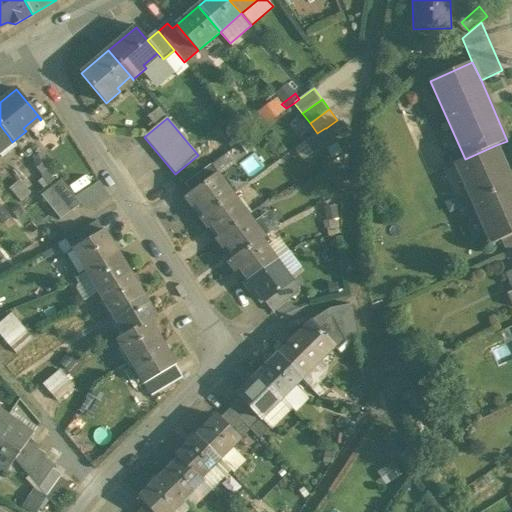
[(0,146),(10,139),(10,138),(0,125),(0,146)]
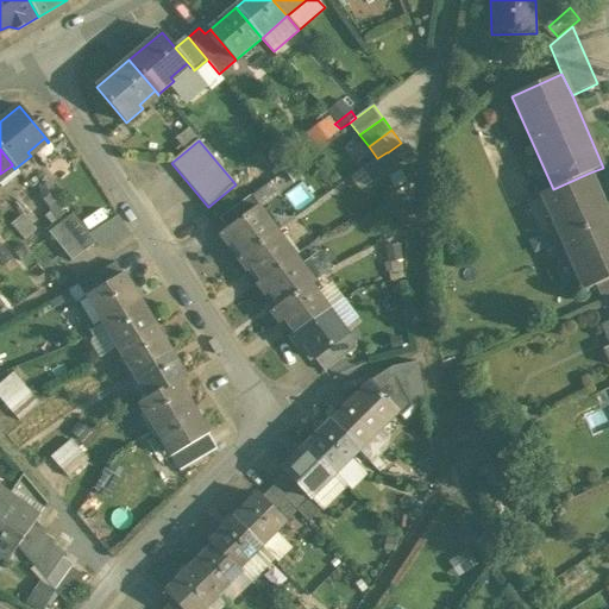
[(387,152),(377,158),(364,168),(374,182),(396,165),(388,152),(387,152)]
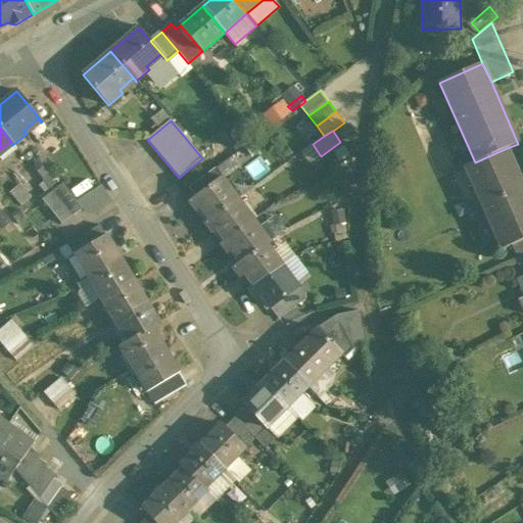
[(311,163),(321,156),(313,144),(302,152),(311,163)]
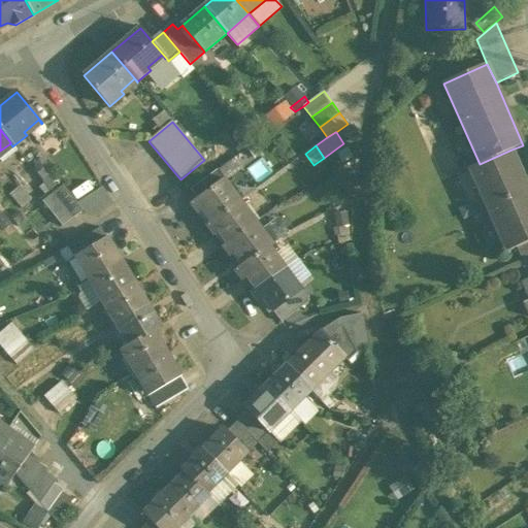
[(527,186),(512,150),(480,164),(468,169),(506,253),(517,248),(527,242),(527,186)]
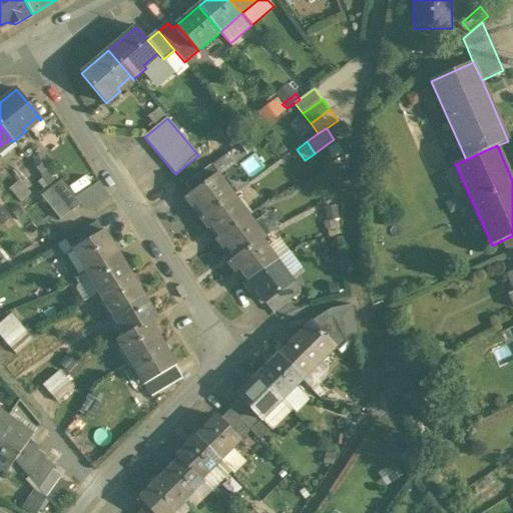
[(210,165),(184,184),(191,193),(217,174),(210,165)]
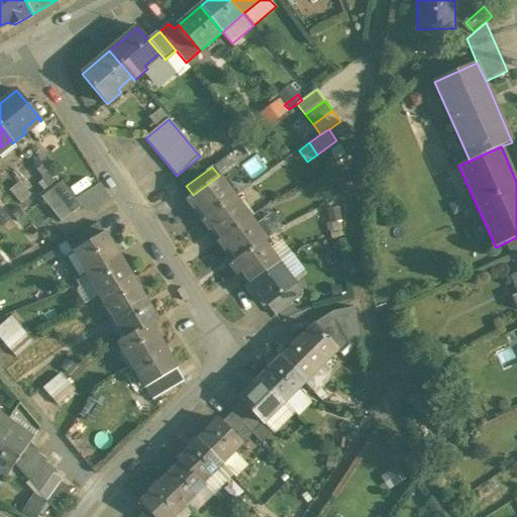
[(193,195),(186,200),(193,209),(198,205),(207,217),(207,218),(232,199),(224,188),(226,186),(220,177),(220,176),(220,175),(219,176),(193,195)]
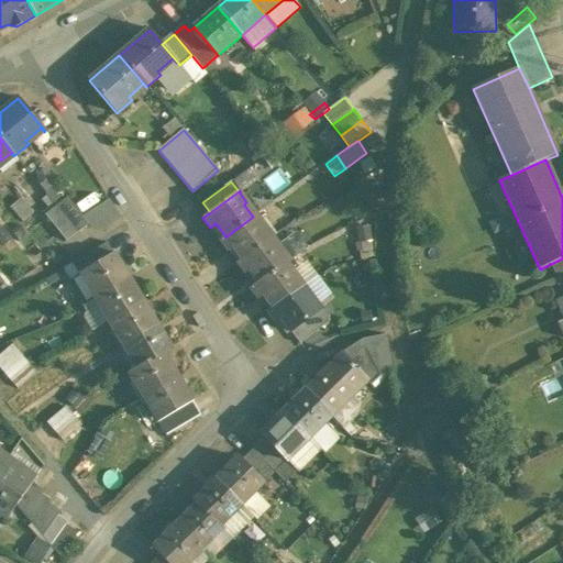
[(51,211),(56,207),(47,196),(42,200),(51,211)]
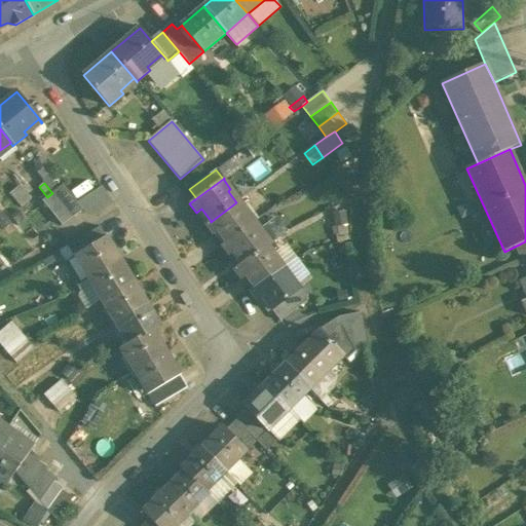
[(82,210),(63,185),(52,193),(73,218),(82,210)]
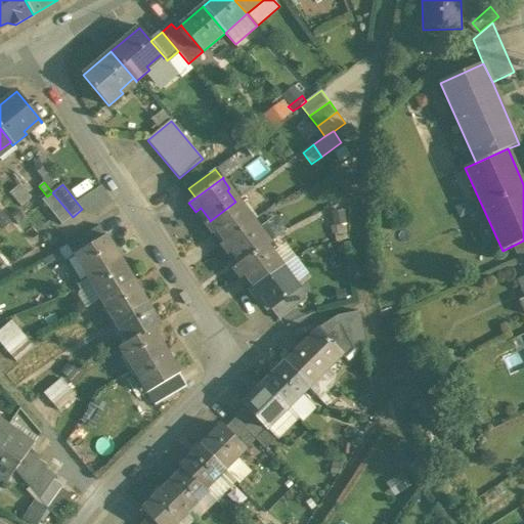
[(78,201),(95,213),(113,203),(101,186),(78,201)]
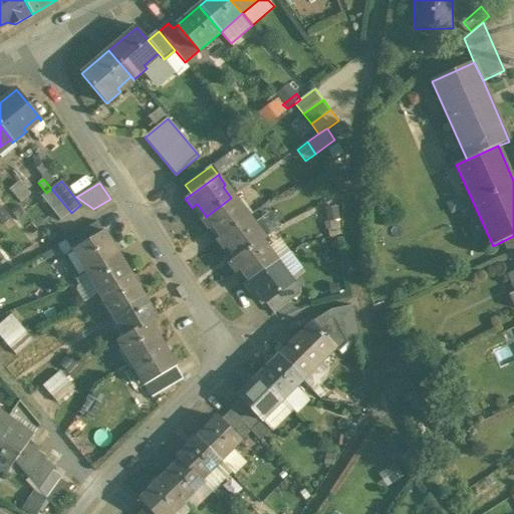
[(71,213),(51,189),(46,193),(41,197),(61,221),(71,213)]
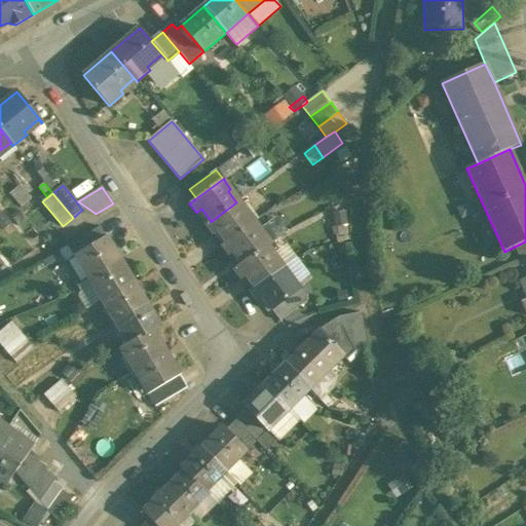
[(236,202),(211,222),(211,221),(205,225),(213,234),(218,230),(226,242),(227,242),(253,224),(253,223),(243,212),(246,211),(238,200),(236,202)]
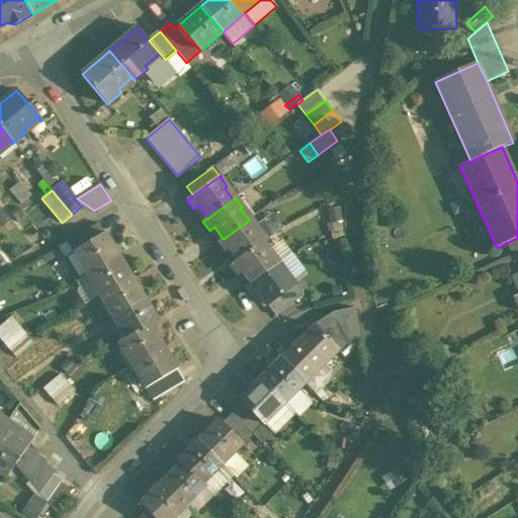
[(249,221),(224,239),(223,239),(218,243),(225,252),(231,248),(239,259),(240,260),(263,243),(264,243),(265,243),(264,242),(281,230),(271,216),(257,227),(251,219),(249,220),(249,221)]
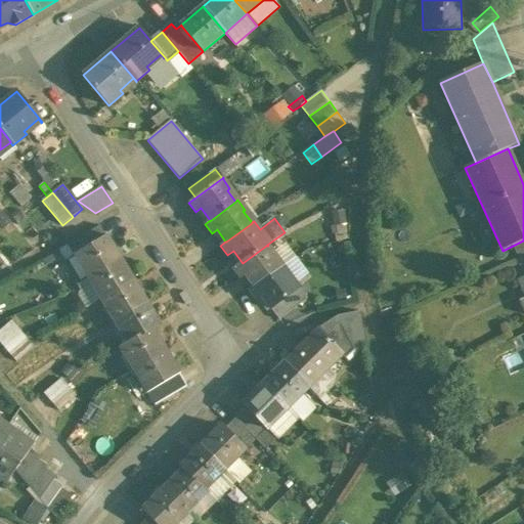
[(100,225),(69,245),(75,255),(106,236),(100,225)]
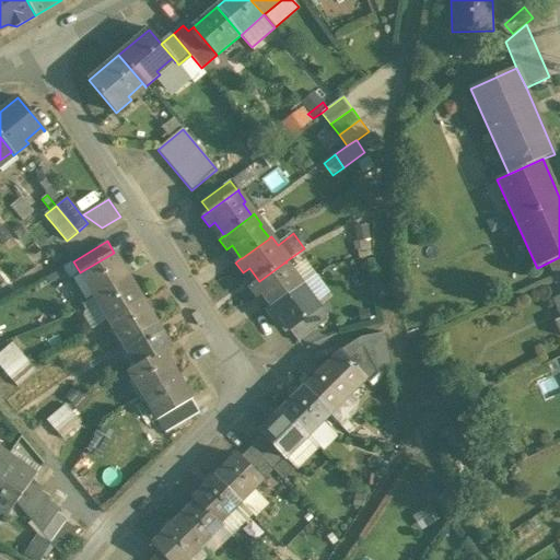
[(114,253),(80,272),(95,296),(128,277),(114,253)]
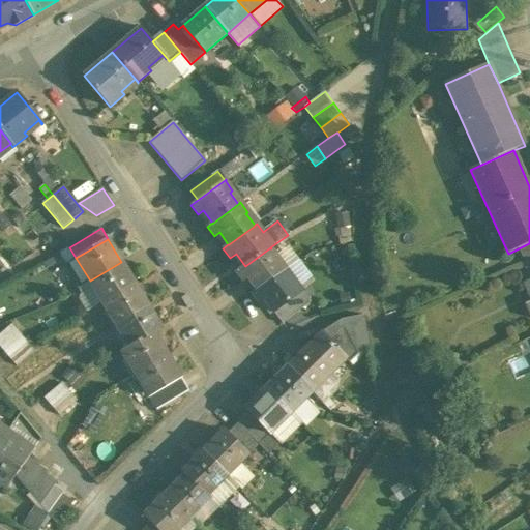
[(529,243),(519,248),(524,260),(529,256),(529,243)]
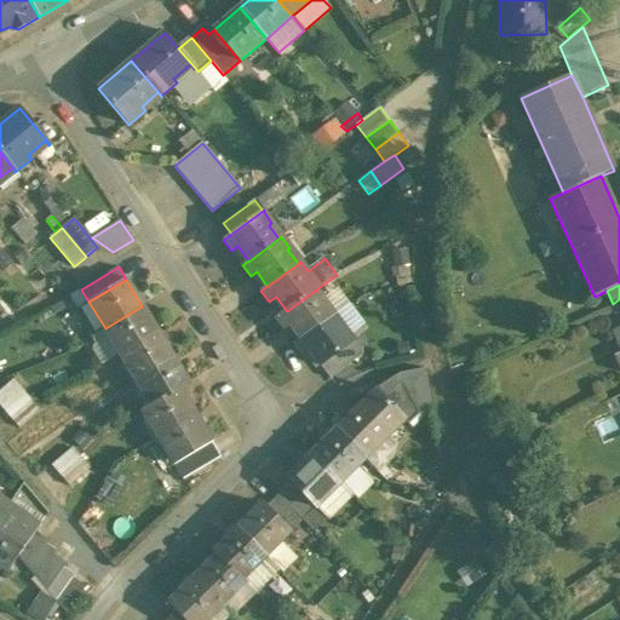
[(315,291),(287,311),(286,310),(276,319),(285,329),(291,325),(300,339),(302,340),(332,317),(321,304),(323,302),(316,291),(315,291)]
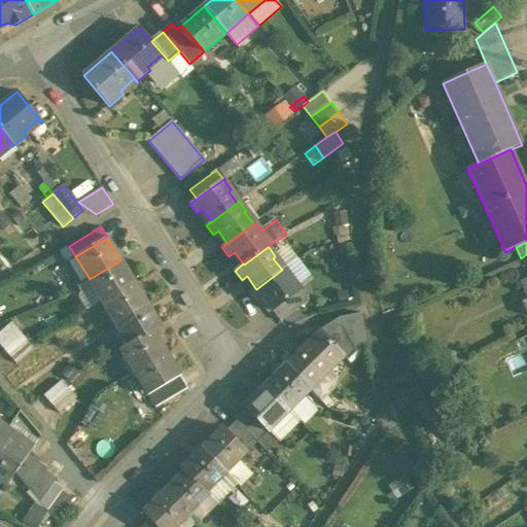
[(273,258),(282,270),(284,268),(296,258),(287,248),(275,256),(273,258)]
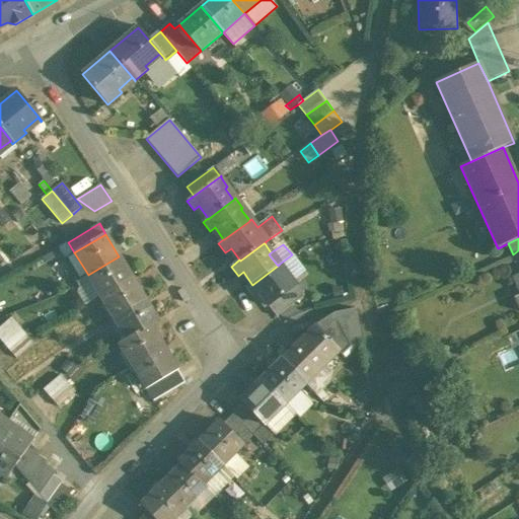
[(119,256),(88,275),(97,291),(101,297),(132,278),(119,256)]
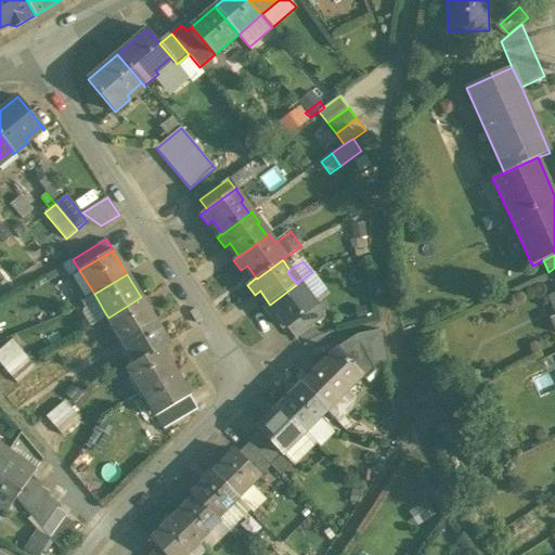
[(297,284),(270,305),(269,304),(263,308),(271,318),(278,313),(287,327),(317,306),(318,306),(317,304),(313,307),(305,294),(307,293),(299,282),(297,284)]
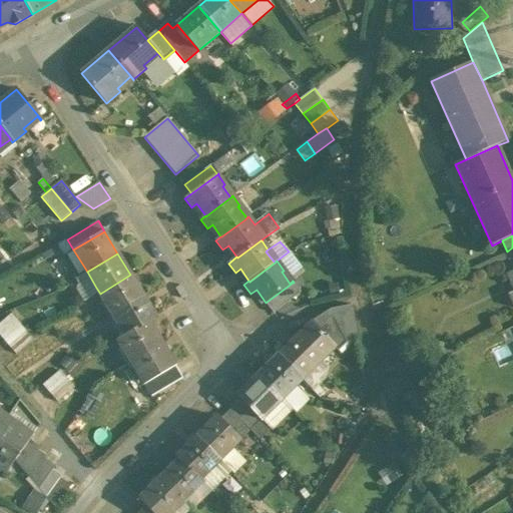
[(96,288),(87,272),(76,280),(85,294),(96,288)]
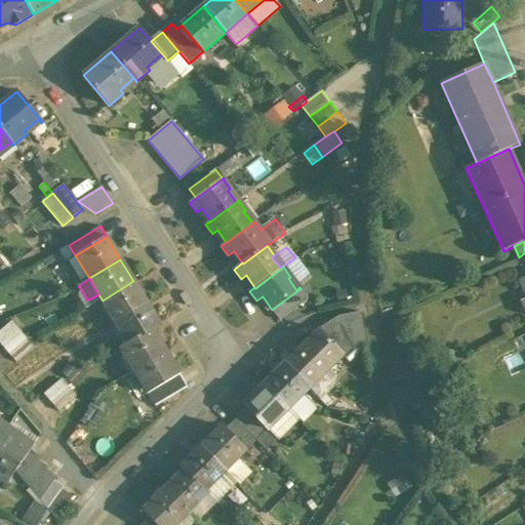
[(133,281),(103,300),(116,322),(147,304),(133,281)]
